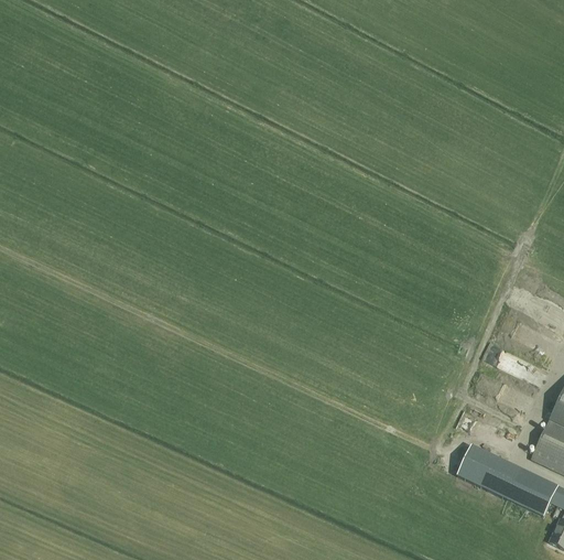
[(514,374),(521,359),(488,343),(480,358),(514,374)]
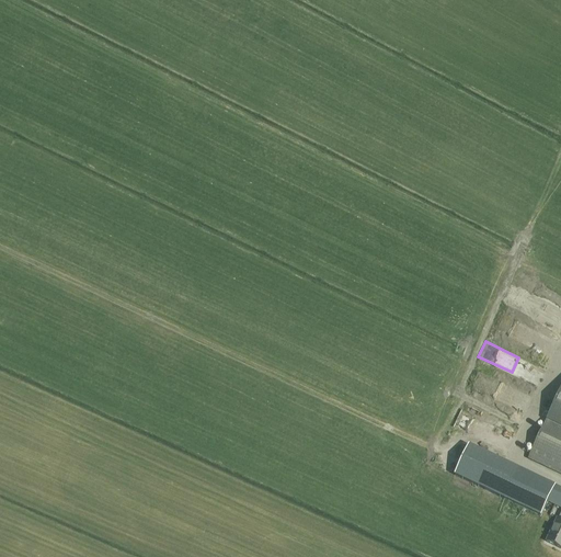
[(519,359),(513,374),(536,383),(542,367),(519,359)]
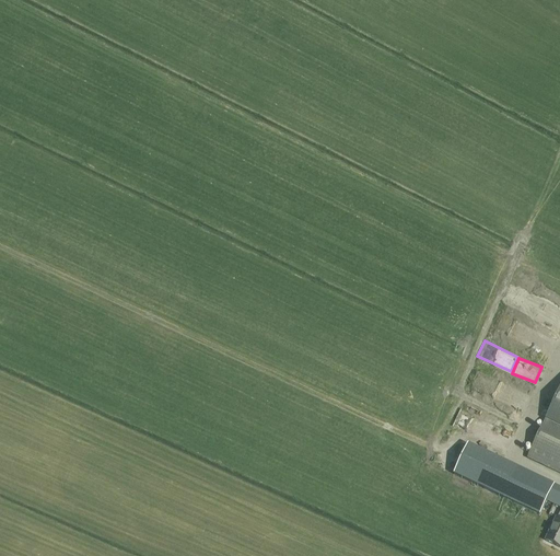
[(559,383),(527,453),(559,468),(559,383)]
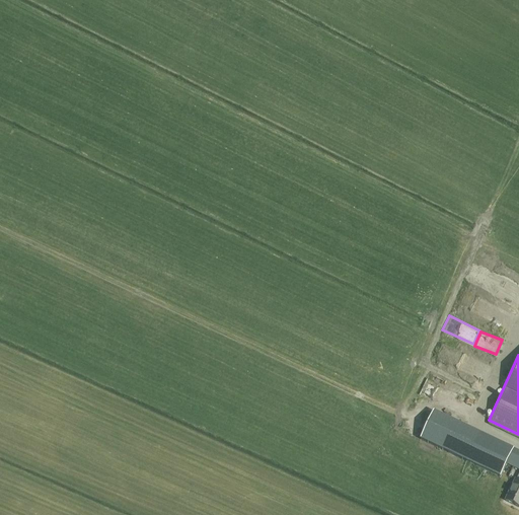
[(518,448),(434,408),(421,436),(466,457),(470,448),(496,459),(497,456),(518,465),(518,448)]
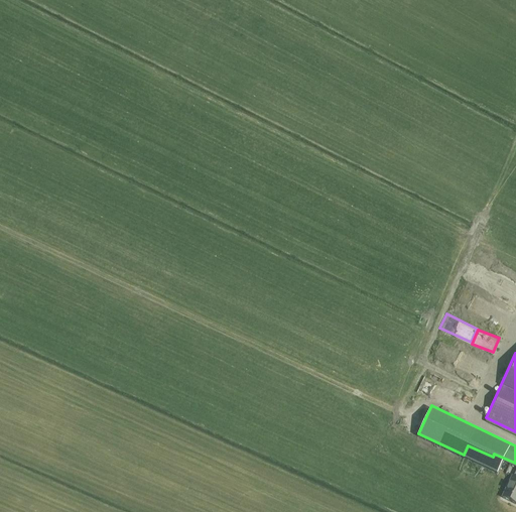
[(515,467),(513,474),(512,473),(502,494),(515,500),(515,467)]
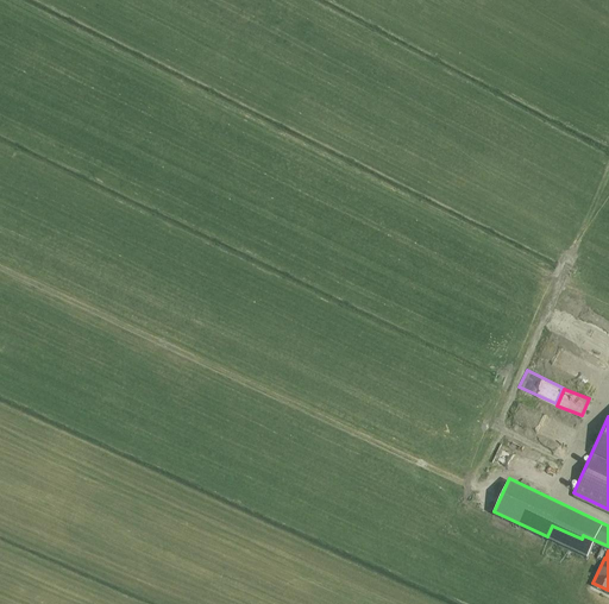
All buildings are outlined.
